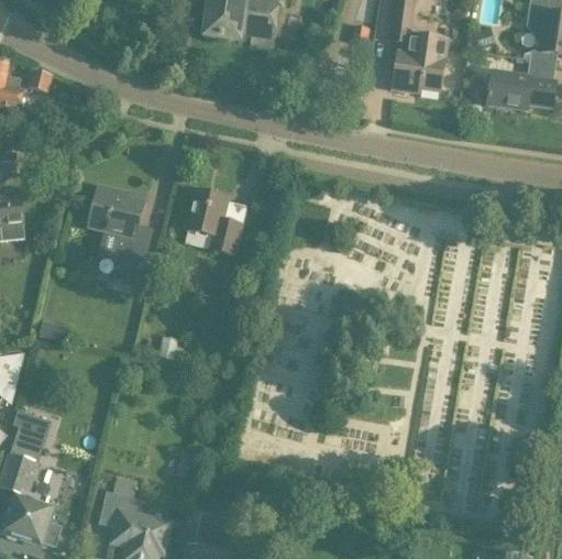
[(208,0),(204,35),(241,41),(242,33),(254,34),(253,42),(273,44),(278,0),(208,0)]
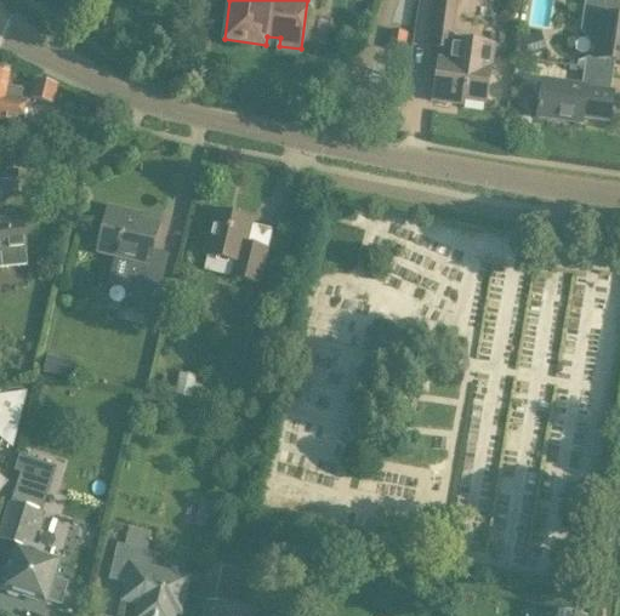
[(438,0),(432,44),(451,46),(458,0),(438,0)]
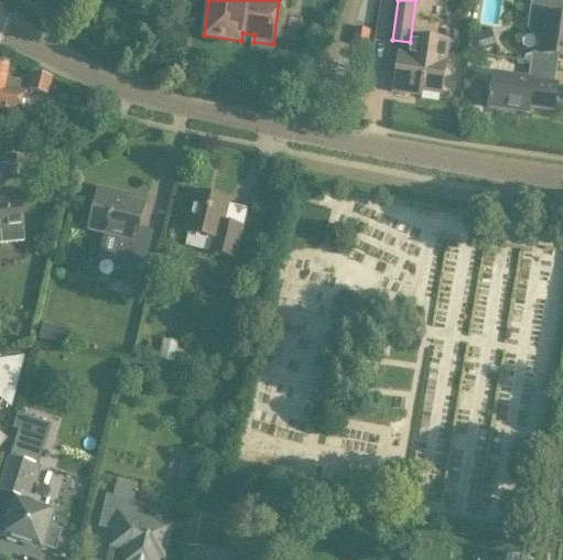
[(532,50),(531,62),(555,66),(558,53),(562,54),(562,0),(532,0),(529,25),(533,32),(542,33),(540,50),(532,50)]
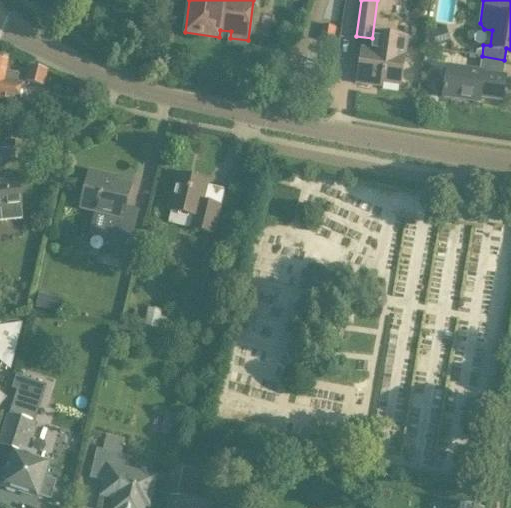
[(371,50),(363,49),(358,79),(383,83),(383,79),(399,81),(406,35),(374,30),(371,50)]
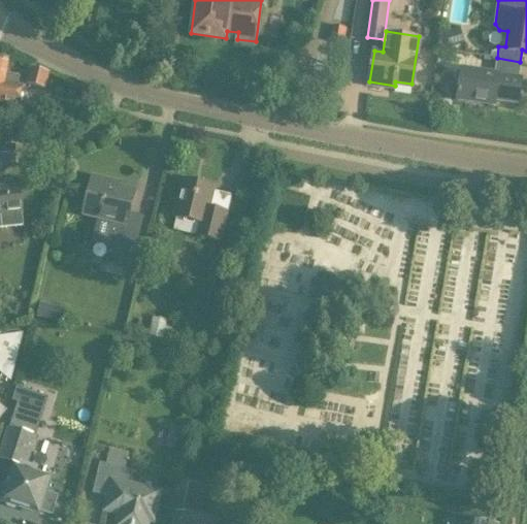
[(0,56),(0,99),(19,102),(22,84),(18,84),(19,74),(6,72),(8,58),(0,56)]
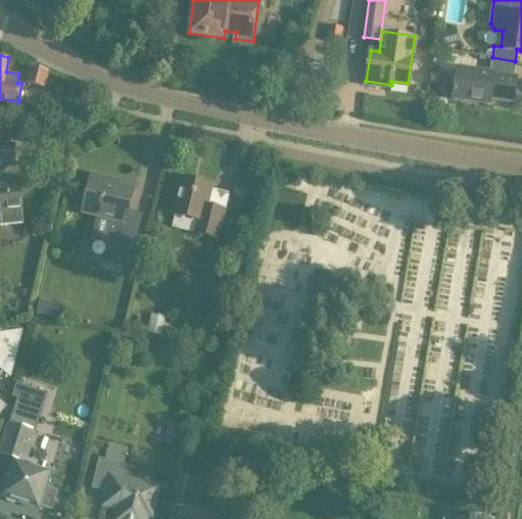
[(515,61),(492,57),(490,71),(458,66),(453,97),(488,102),(489,95),(514,99),(517,74),(513,73),(515,61)]
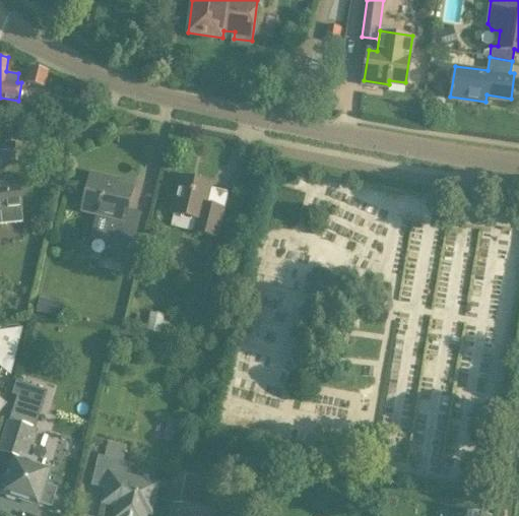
[(49,68),(30,63),(26,80),(45,85),(49,68)]
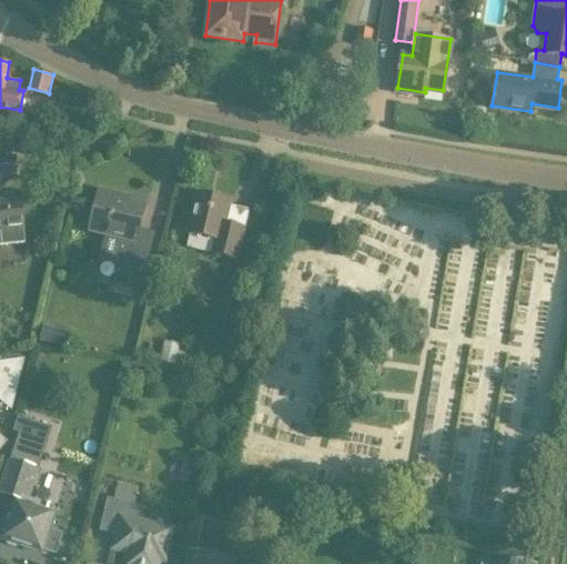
[(18,153),(0,152),(0,171),(17,171),(18,153)]
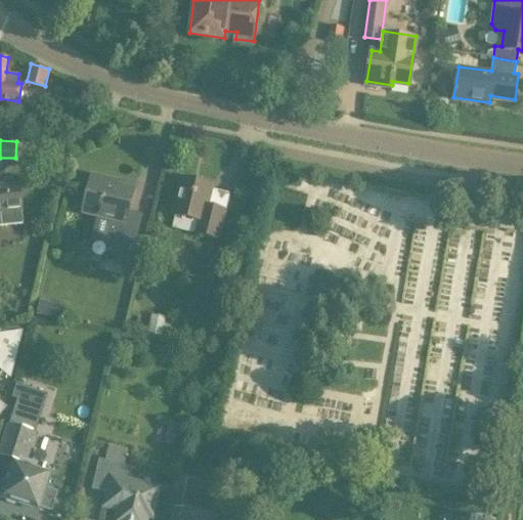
[(98,214),(93,235),(134,245),(142,212),(129,209),(134,185),(110,180),(111,176),(92,172),(82,210),(98,214)]
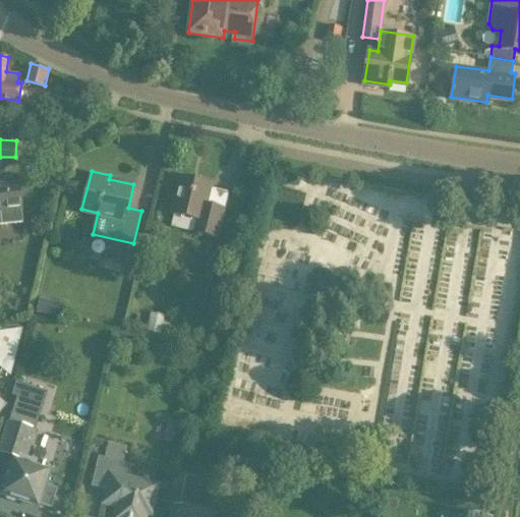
[(207,204),(212,182),(180,175),(172,211),(197,217),(195,229),(218,235),(224,208),(207,204)]
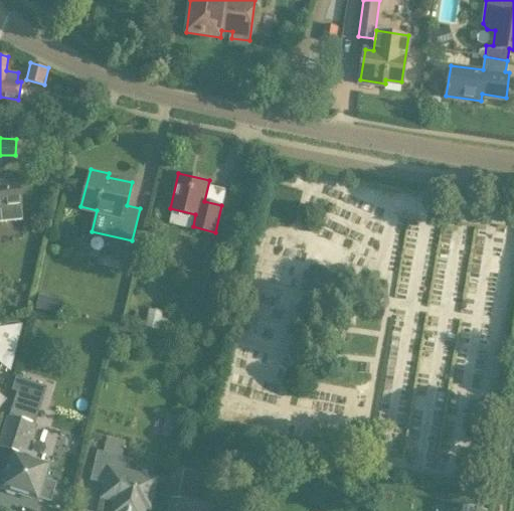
[(0,220),(22,218),(21,205),(22,205),(20,178),(0,180),(0,220)]
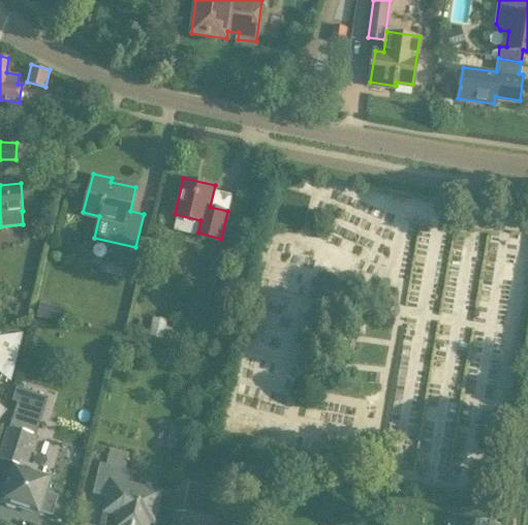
[(313,296),(331,299),(337,274),(318,271),(313,296)]
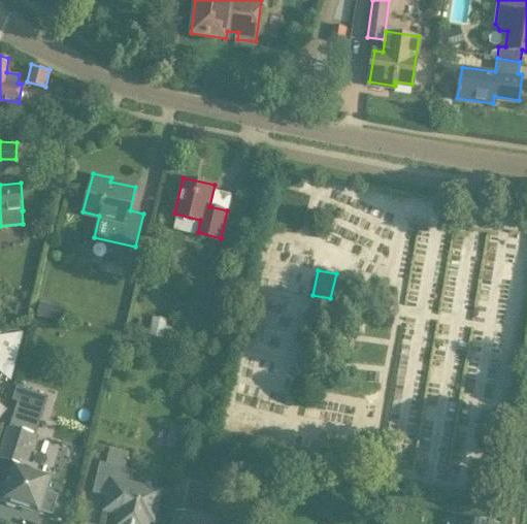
[(23,331),(0,334),(0,369),(11,380),(23,331)]
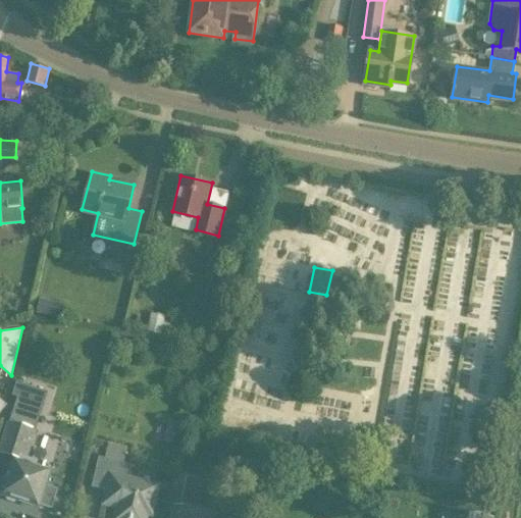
[(37,427),(9,418),(5,432),(4,431),(0,444),(0,450),(15,455),(3,493),(8,494),(8,497),(14,499),(16,497),(38,504),(39,501),(51,505),(57,488),(44,483),(49,470),(36,466),(38,460),(28,456),(37,427)]
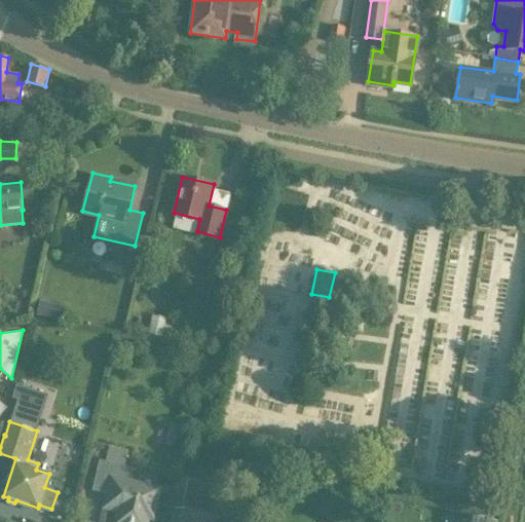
[(118,509),(115,521),(147,521),(149,516),(153,517),(160,486),(132,480),(134,465),(125,463),(129,448),(109,443),(106,459),(100,457),(92,488),(108,491),(105,506),(118,509)]
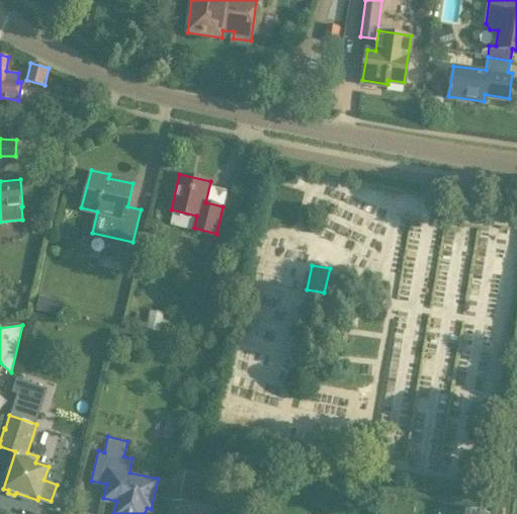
[(220,480),(186,473),(178,503),(173,501),(170,513),(221,513),(222,513),(213,511),(220,480)]
